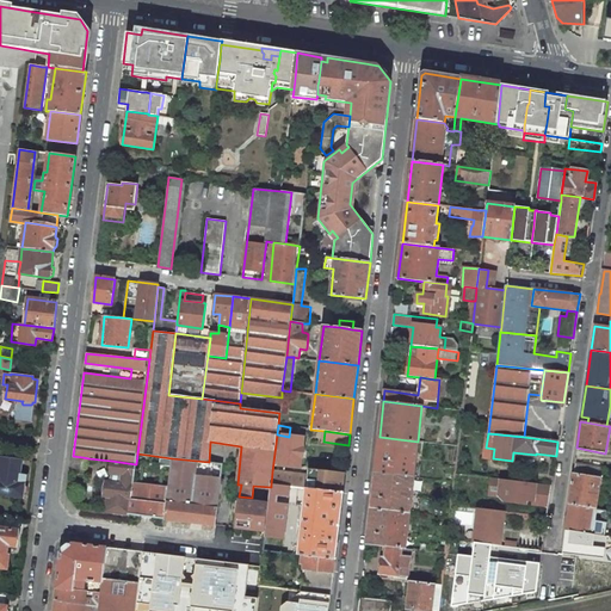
[(289,437),(283,436),(279,466),(300,467),(301,457),(302,457),(303,449),(301,449),(303,438),(289,437)]
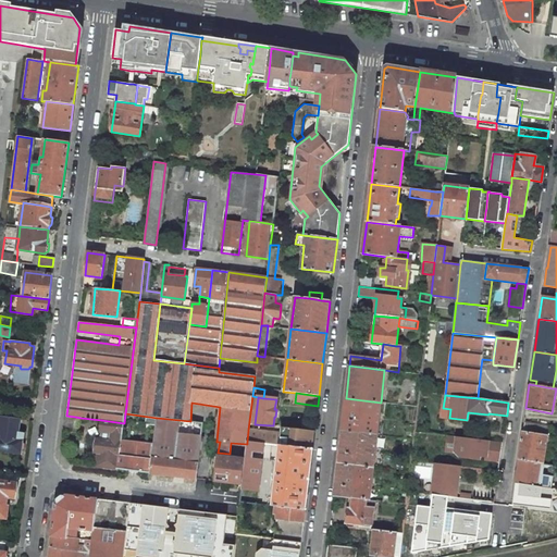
[(381,403),(346,398),(342,431),(378,435),(381,403)]
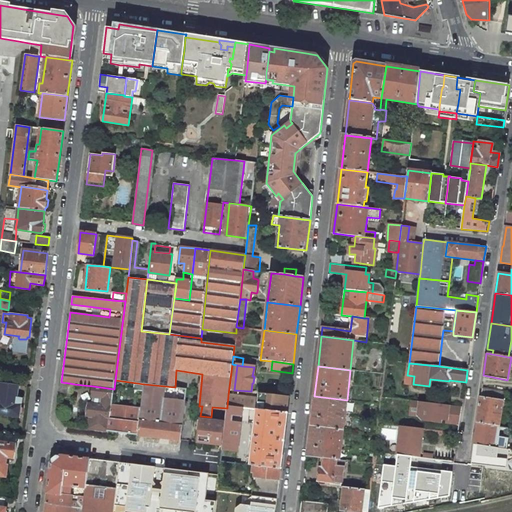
[(138,434),(144,384),(115,380),(114,389),(109,431),(138,434)]
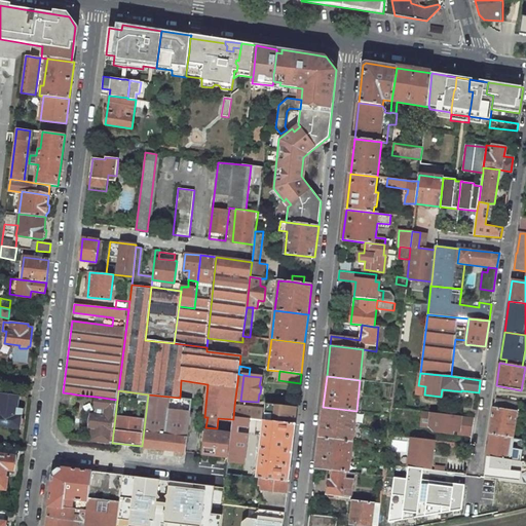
[(76,395),(71,393),(70,400),(62,399),(61,407),(75,409),(76,395)]
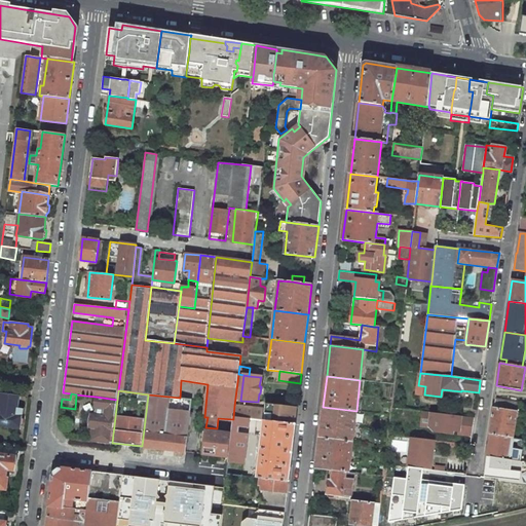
[(19,397),(0,395),(0,398),(0,425),(20,428),(20,426),(22,426),(23,425),(24,419),(23,418),(21,418),(22,416),(16,415),(19,397)]
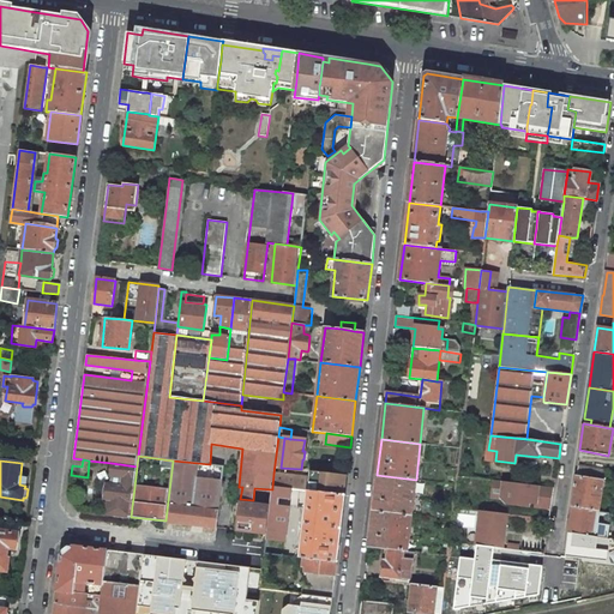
[(216,527),(223,467),(210,464),(173,461),(166,521),(216,527)]
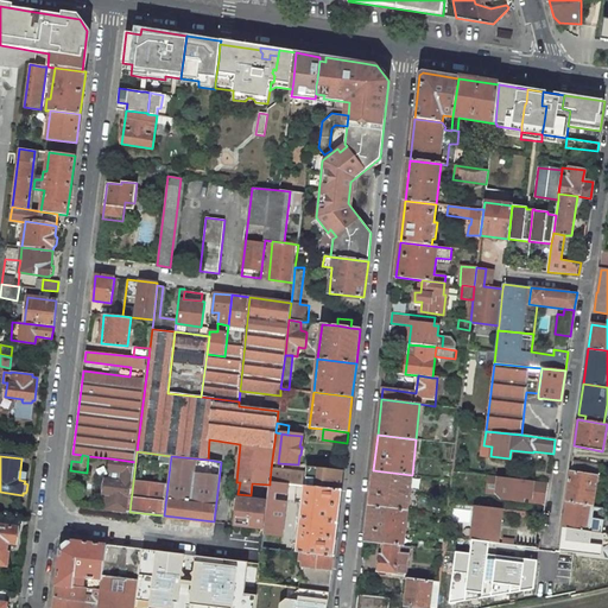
[(135,462),(111,458),(109,470),(121,472),(120,481),(105,480),(103,494),(107,494),(106,510),(130,512),(135,462)]
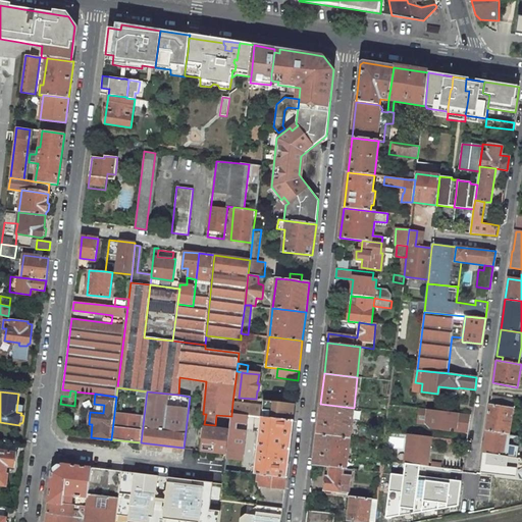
[(514,399),(490,395),(485,430),(508,434),(514,399)]
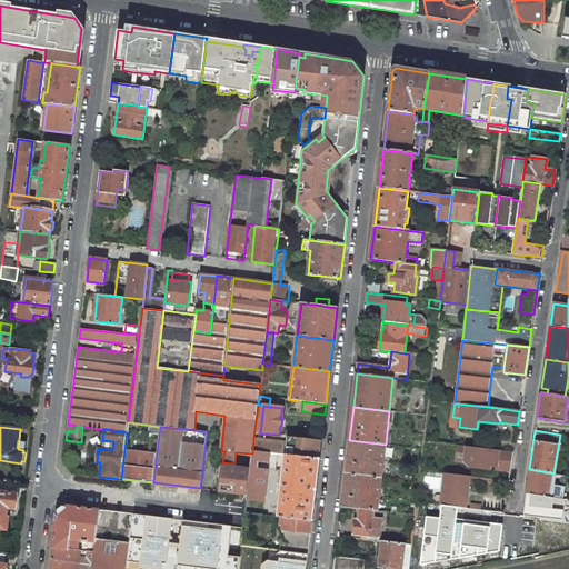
[(287,437),(287,442),(285,456),(319,459),(321,441),(287,437)]
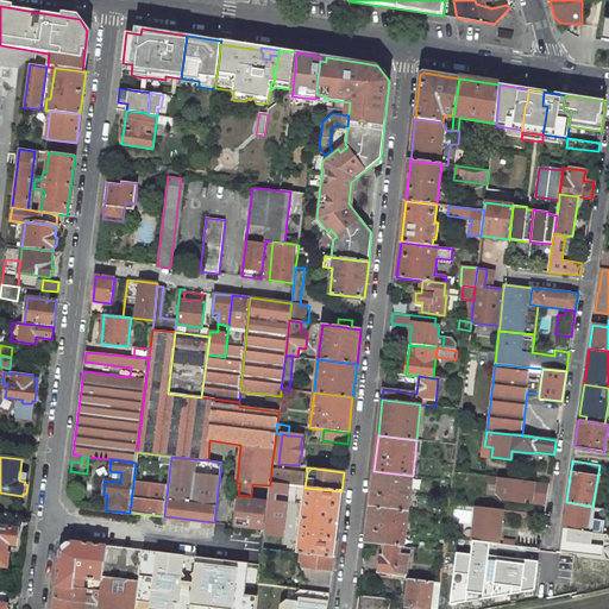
[(288,485),(305,488),(307,473),(271,470),(270,483),(288,485)]
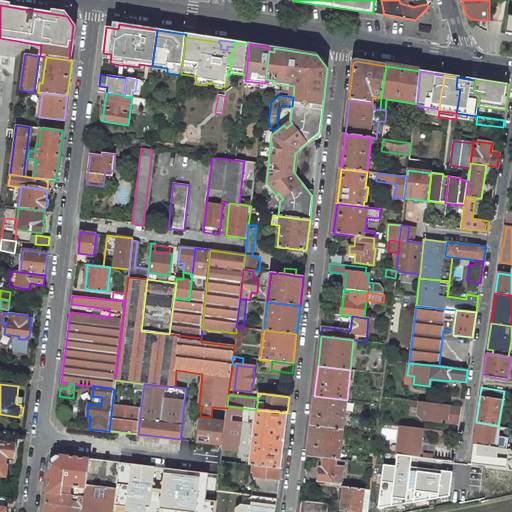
[(347,400),(314,396),(311,426),(343,430),(347,400)]
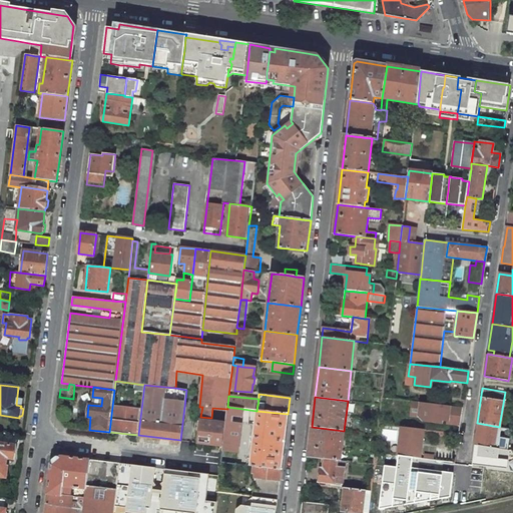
[(410,416),(419,417),(422,421),(442,423),(442,421),(447,421),(447,424),(460,426),(462,408),(412,402),(410,416)]
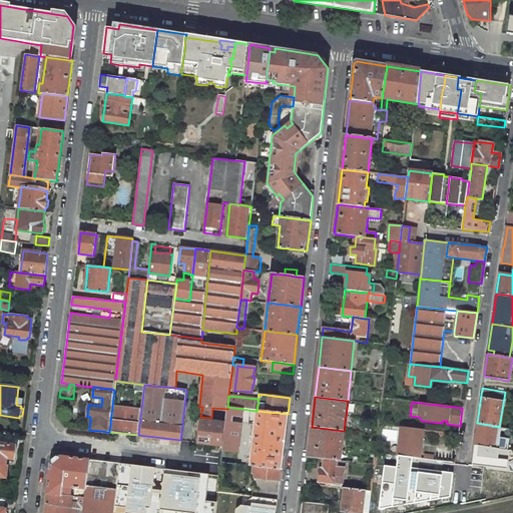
[(242,409),(227,407),(227,409),(225,422),(223,445),(220,462),(236,464),(242,409)]
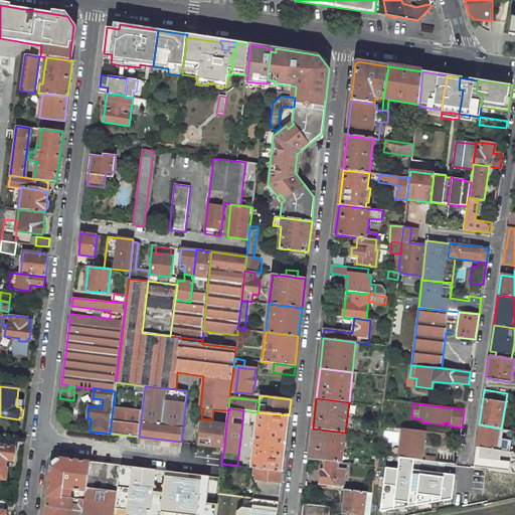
[(289,415),(258,412),(252,460),(247,459),(246,467),(251,467),(283,471),(289,415)]
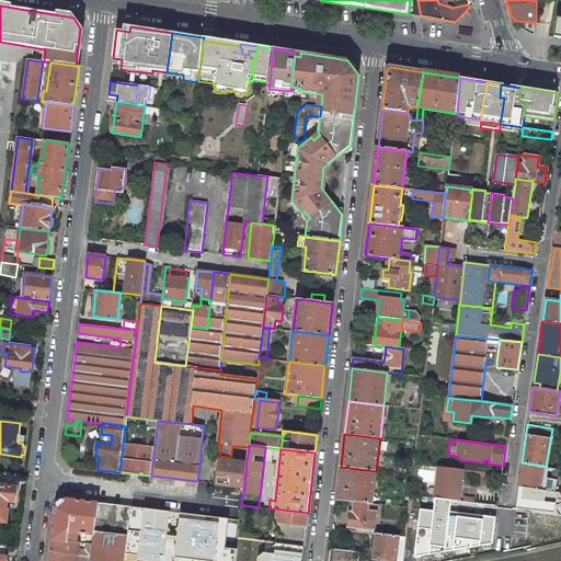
[(231,457),(219,456),(216,483),(244,487),(247,461),(231,460),(231,457)]
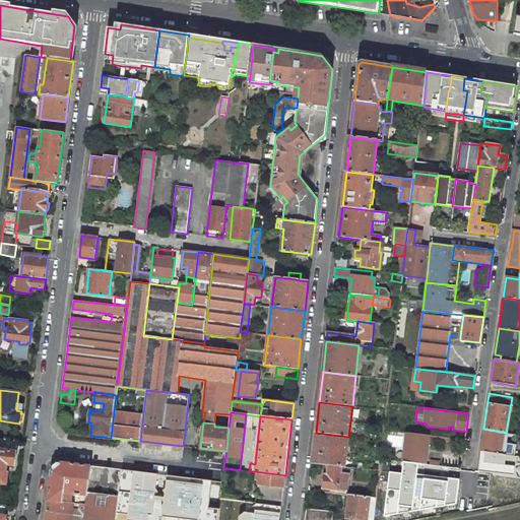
[(506,433),(483,429),(480,450),(504,454),(507,433),(506,433)]
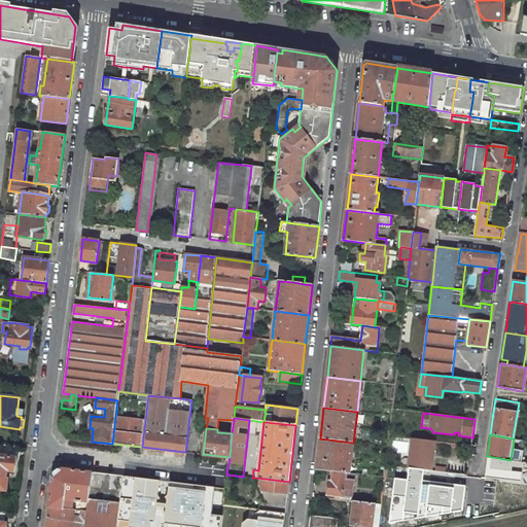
[(472,441),(443,437),(442,443),(471,446),(472,441)]
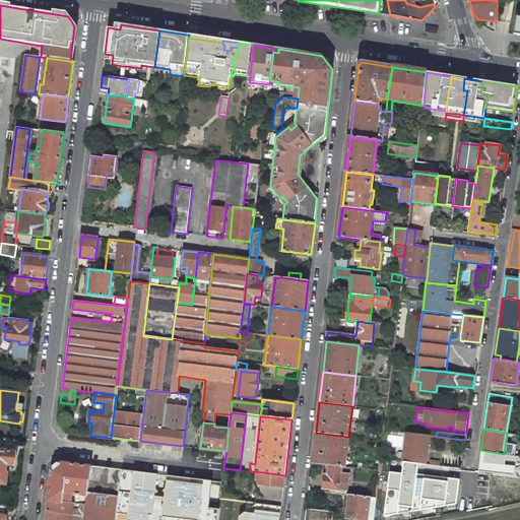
[(348,437),(316,433),(312,463),(329,465),(345,467),(348,437)]
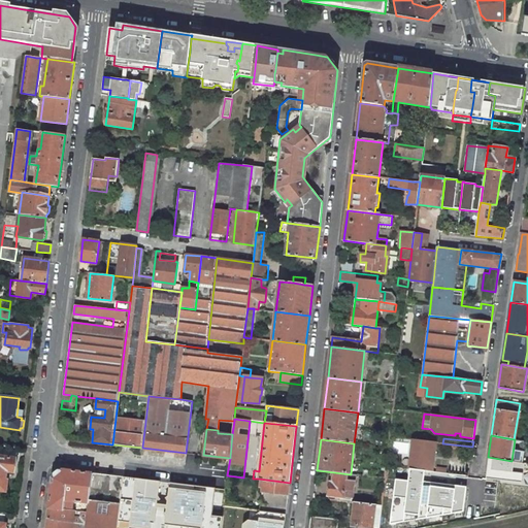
[(414,440),(413,439),(409,469),(425,471),(431,472),(432,472),(435,442),(414,440)]
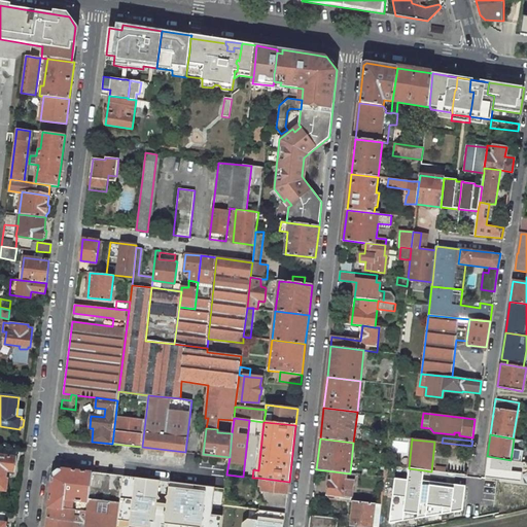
[(15,458),(0,455),(0,489),(6,491),(7,480),(5,480),(6,470),(14,471),(15,458)]
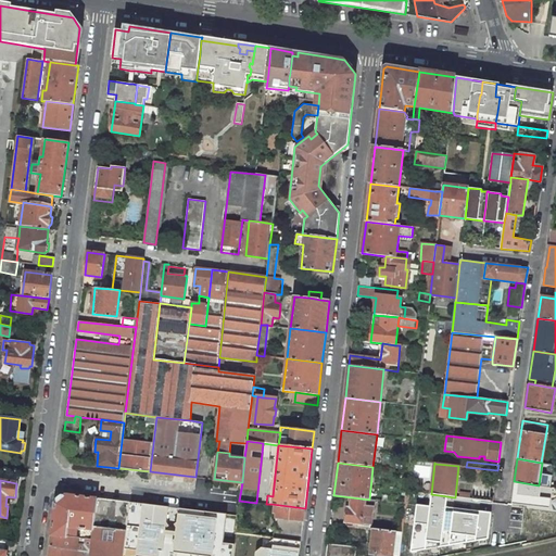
[(539,485),(514,481),(510,504),(550,508),(551,498),(540,497),(542,487),(539,485)]
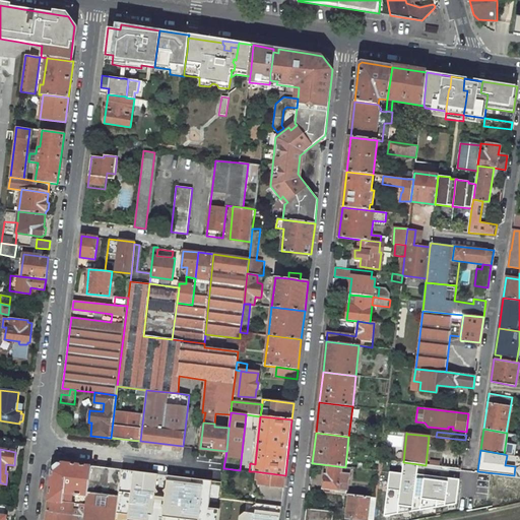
[(91,466),(62,462),(52,470),(48,501),(71,503),(72,494),(87,496),(91,466)]
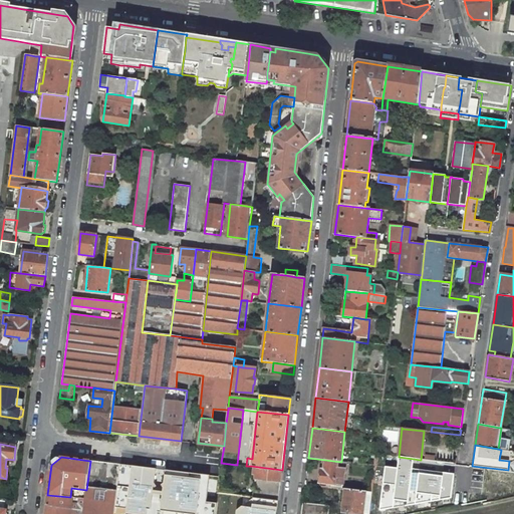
[(379,511),(451,498),(454,474),(413,469),(414,459),(399,457),(398,468),(386,467),(379,511)]
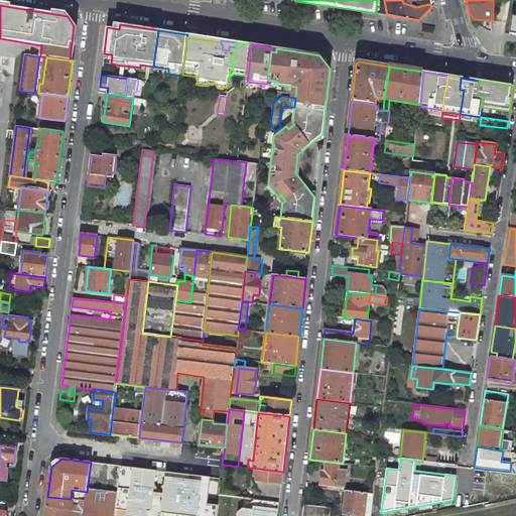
[(343,464),(327,462),(326,472),(323,472),(320,484),(345,487),(347,464),(343,464)]
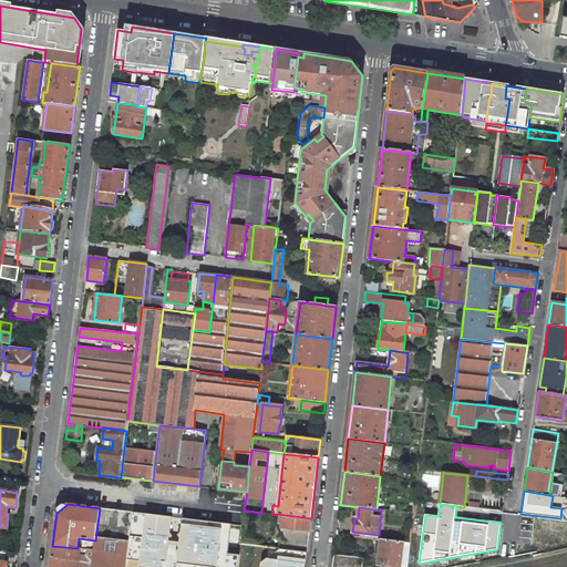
[(132,513),(100,508),(95,540),(94,550),(92,563),(91,566),(125,566),(131,519),(132,513)]
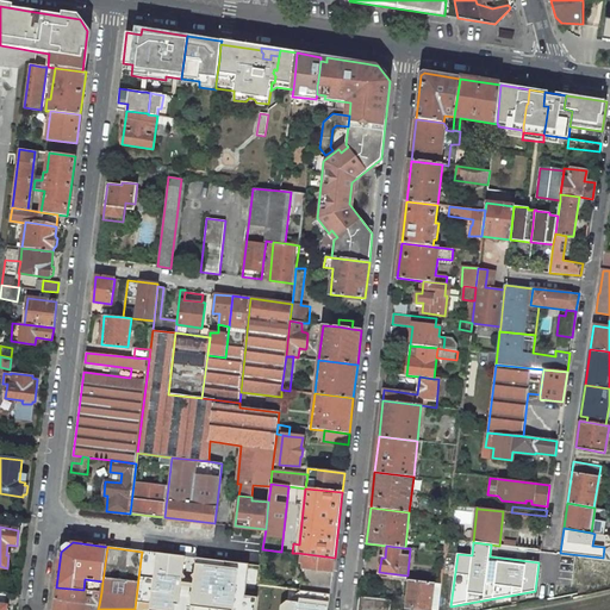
[(179,605),(185,556),(145,552),(139,603),(151,604),(150,609),(173,609),(174,604),(179,605)]
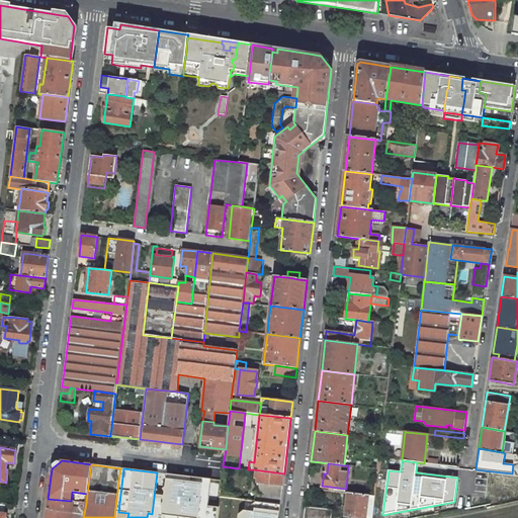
[(257,483),(255,501),(280,504),(281,493),(282,486),(284,473),(253,469),(253,473),(258,475),(257,483)]
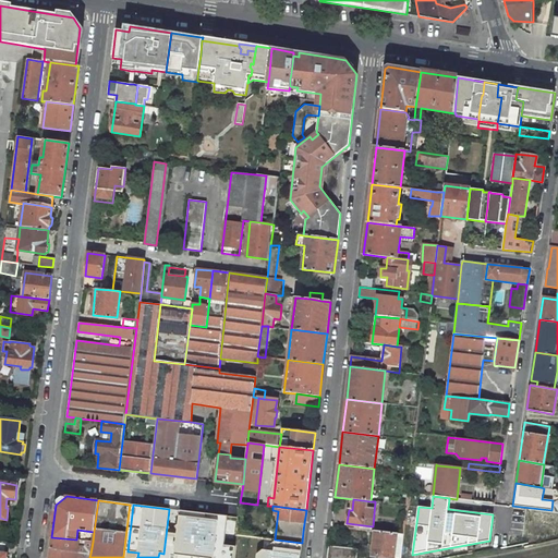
[(174,555),(179,556),(178,557),(233,557),(234,547),(222,546),(225,533),(227,517),(180,511),(174,555)]
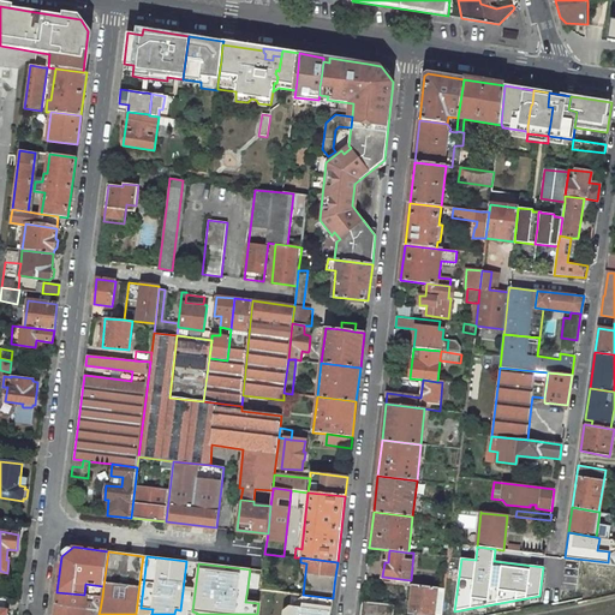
[(445,589),(413,585),(410,611),(441,614),(445,589)]
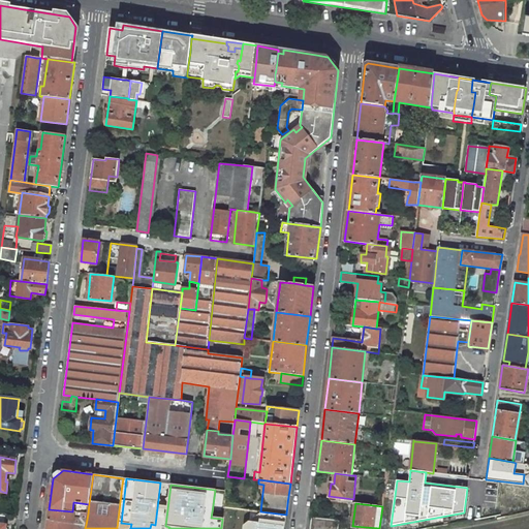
[(222,519),(221,528),(284,528),(286,515),(224,507),(213,505),(211,518),(222,519)]
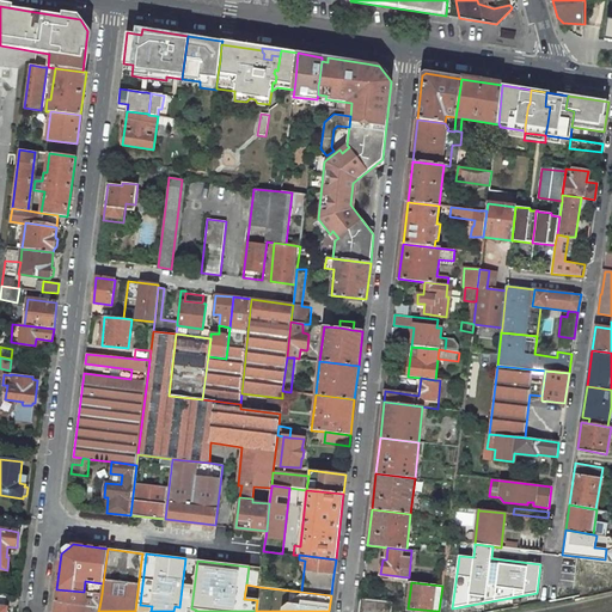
[(84,592),(56,589),(55,601),(75,605),(99,607),(102,594),(95,594),(93,601),(85,600),(86,593),(84,592)]
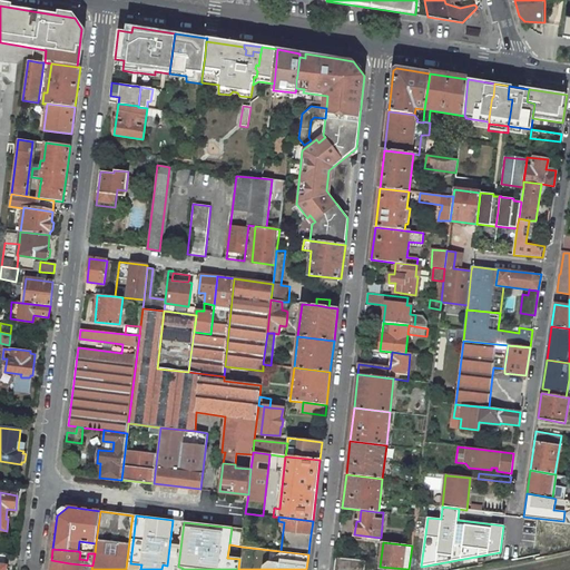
[(363,569),(365,561),(336,558),(334,569),(363,569)]
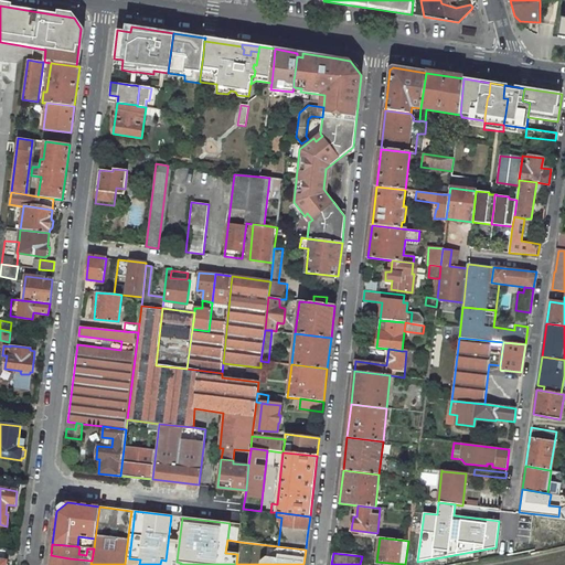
[(68,564),(70,558),(51,555),(49,564),(68,564)]
